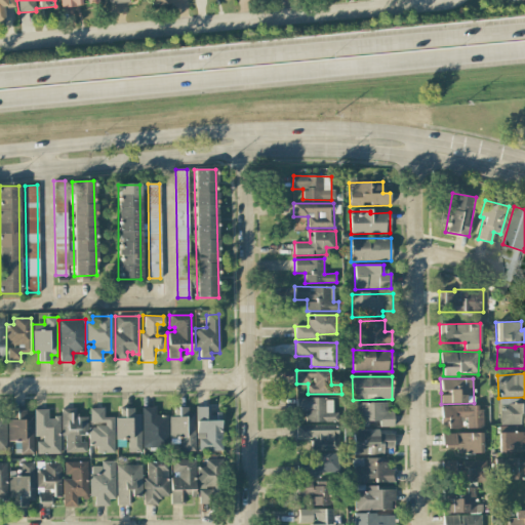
[(306,422),(338,421),(338,412),(333,412),(332,398),(296,399),(296,411),(306,411),(306,422)]
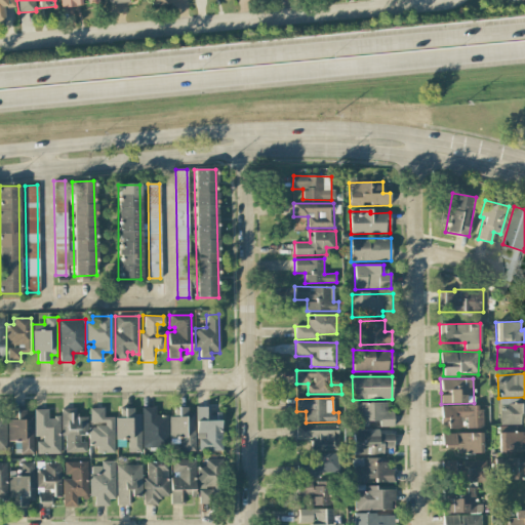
[(499,425),(524,423),(524,398),(498,399),(499,425)]
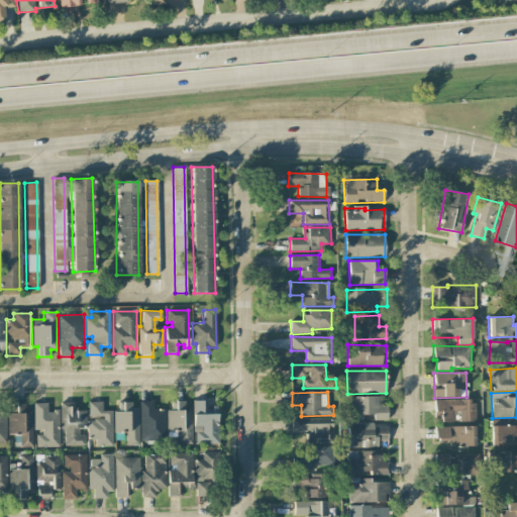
[(381,396),(350,397),(351,421),(363,420),(363,416),(374,415),(374,421),(388,420),(387,405),(382,405),(381,396)]
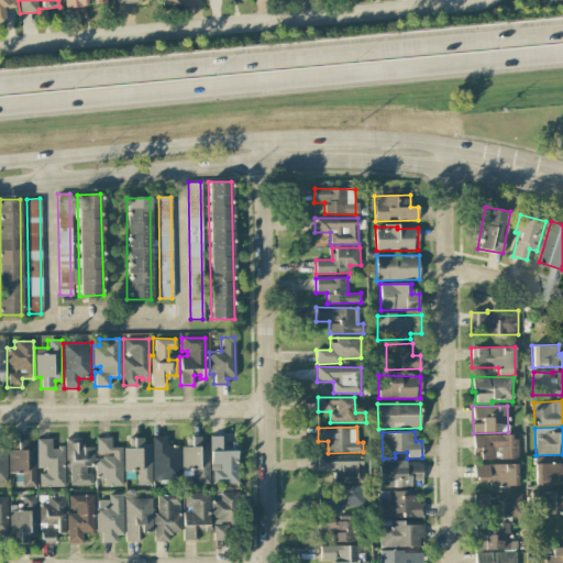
[(211,435),(212,484),(239,484),(238,443),(224,444),(224,435),(211,435)]
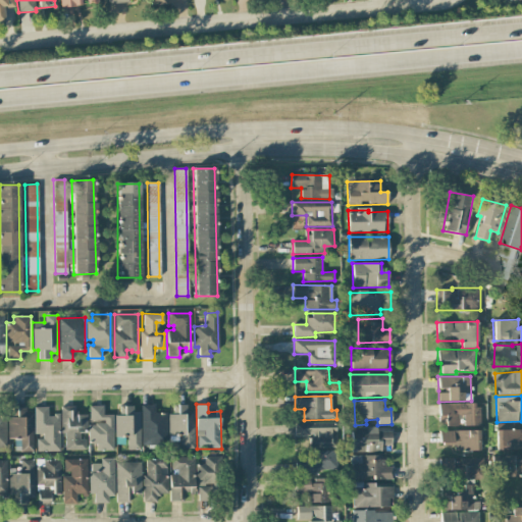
[(438,405),(439,426),(480,425),(479,404),(438,405)]
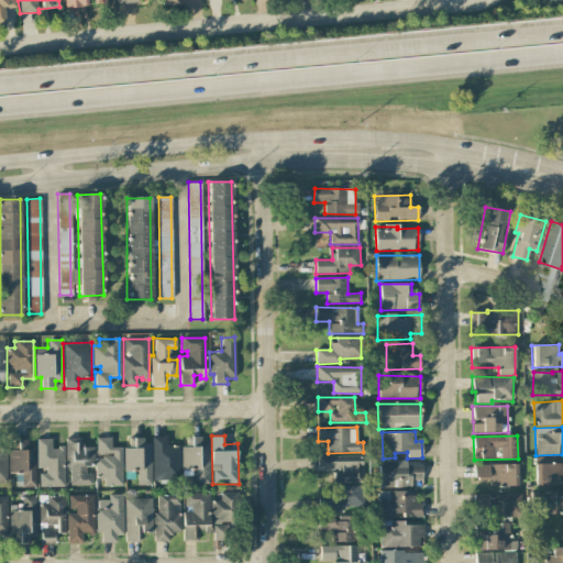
[(66,438),(67,467),(69,467),(70,485),(91,484),(91,474),(86,473),(86,467),(94,467),(94,446),(81,448),(81,437),(66,438)]
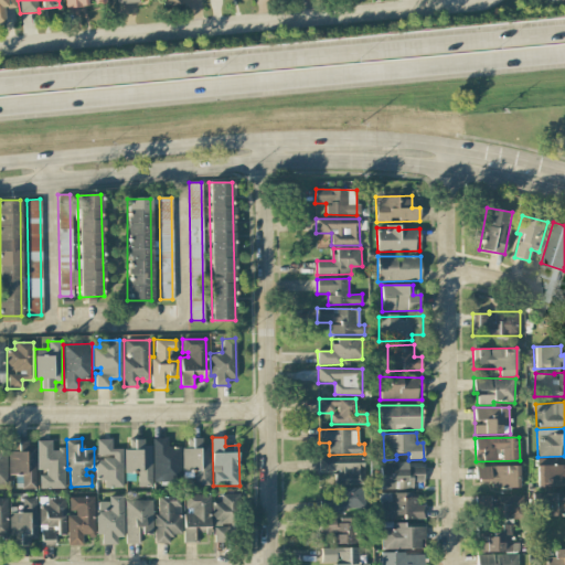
[(96,438),(96,487),(123,487),(123,448),(112,448),(112,438),(96,438)]
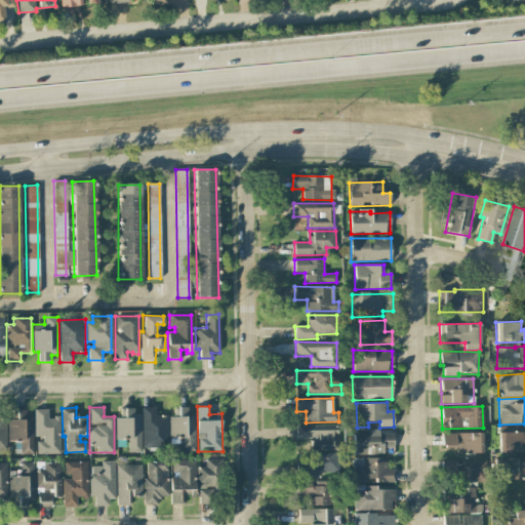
[(142,407),(143,449),(169,448),(168,414),(155,414),(155,407),(142,407)]
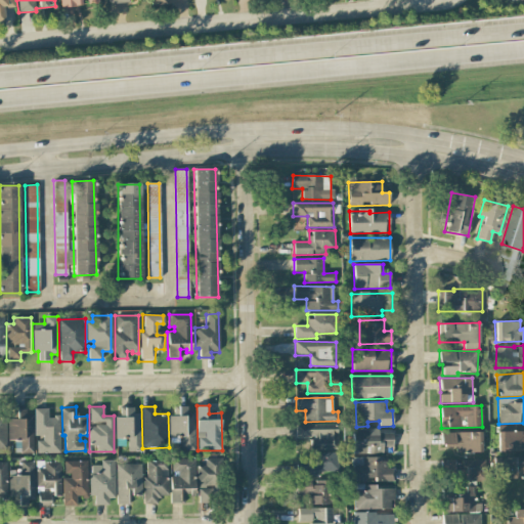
[(194,412),(195,450),(182,450),(182,438),(170,438),(169,416),(178,416),(178,406),(187,406),(187,412),(194,412)]
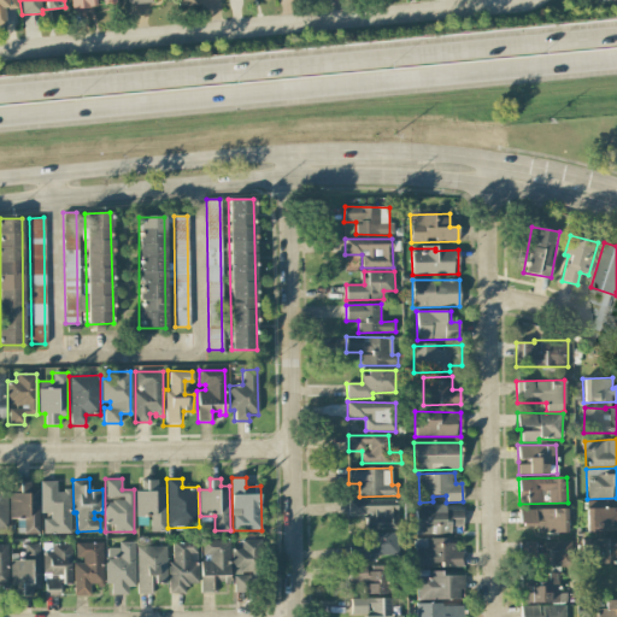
[(135,489),(136,516),(151,516),(152,532),(166,530),(164,487),(157,487),(157,480),(145,480),(146,489),(135,489)]
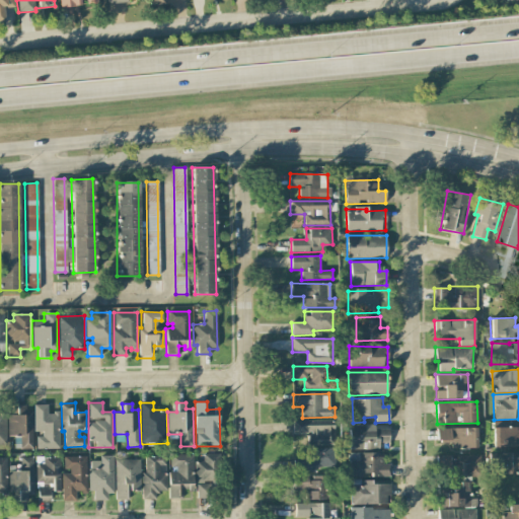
[(26,404),(12,405),(12,415),(8,415),(8,436),(22,436),(22,448),(32,448),(32,411),(26,411),(26,404)]
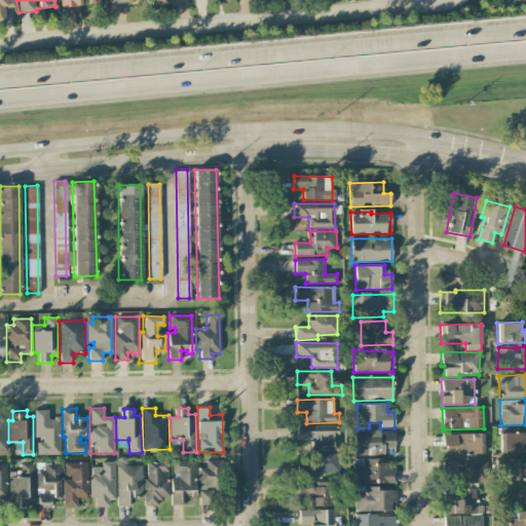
[(35,410),(36,437),(43,437),(43,442),(36,442),(36,456),(63,456),(62,415),(53,415),(53,419),(48,419),(47,410),(35,410)]
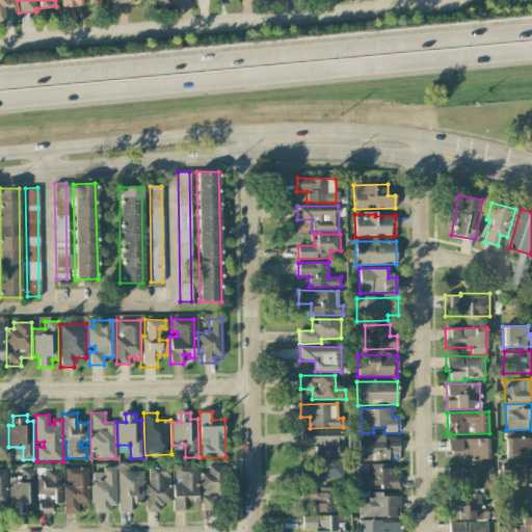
[(343,456),(343,431),(300,431),(300,445),(317,445),(317,456),(343,456)]
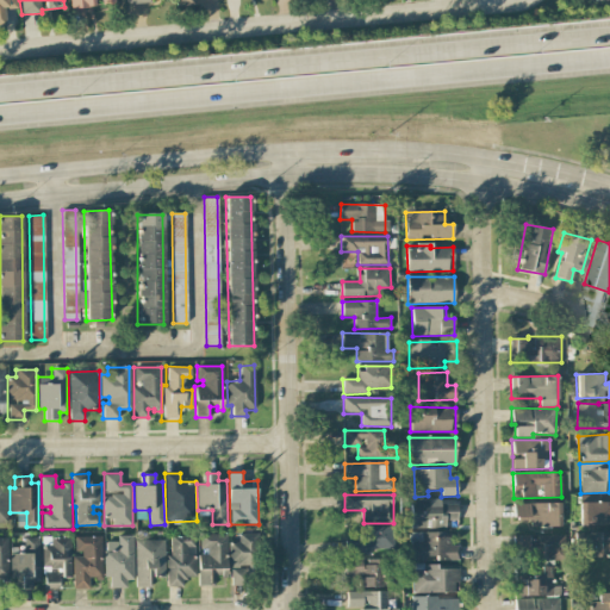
[(412,529),(458,528),(456,499),(411,500),(412,529)]
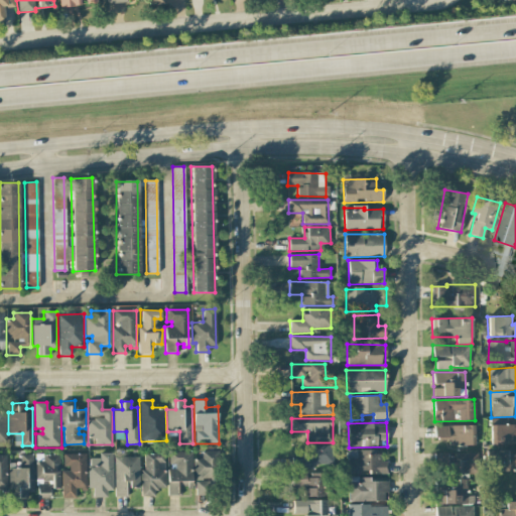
[(515,424),(489,425),(490,444),(515,443),(515,429),(515,430),(515,424)]
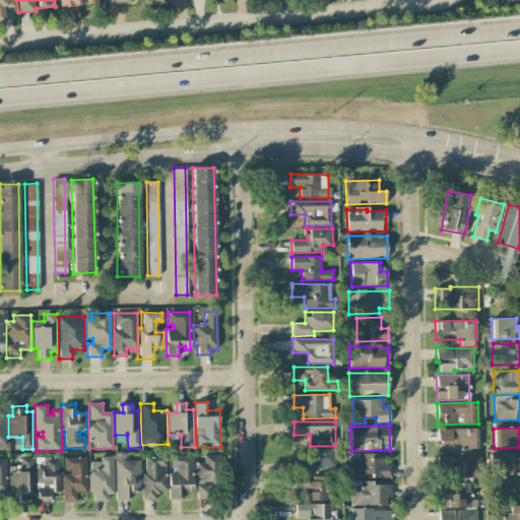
[(438,430),(438,443),(452,443),(452,449),(477,449),(477,429),(438,430)]
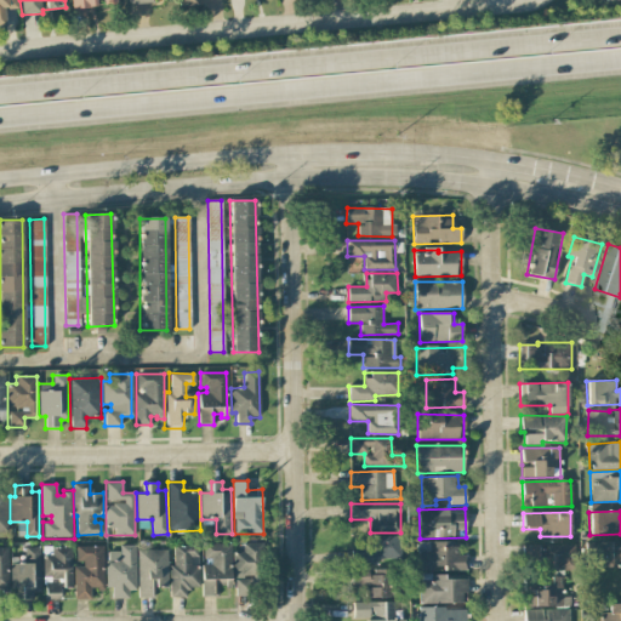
[(377,564),(377,559),(400,559),(400,536),(363,537),(363,550),(352,550),(352,565),(377,564)]
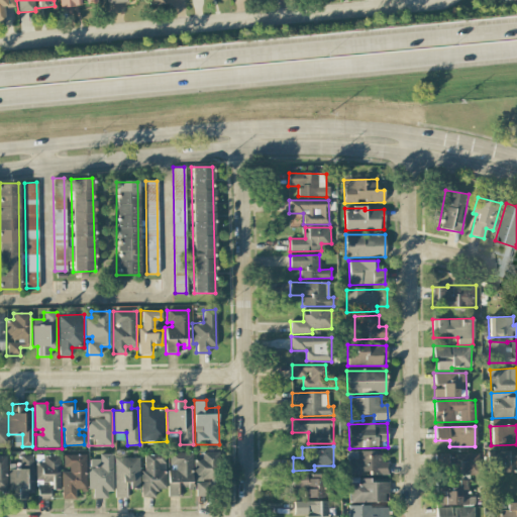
[(170,451),(170,464),(175,464),(175,470),(168,470),(168,498),(182,498),(182,487),(192,487),(192,451),(170,451)]
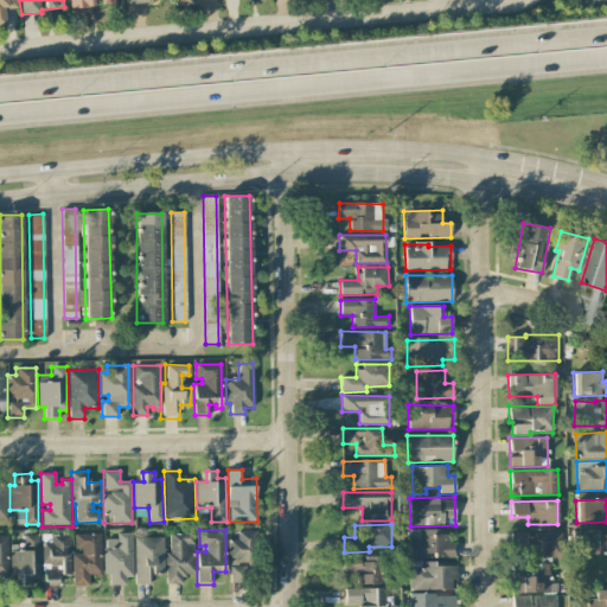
[(228,540),(228,563),(241,562),(241,566),(231,566),(231,582),(257,581),(257,530),(236,530),(236,540),(228,540)]
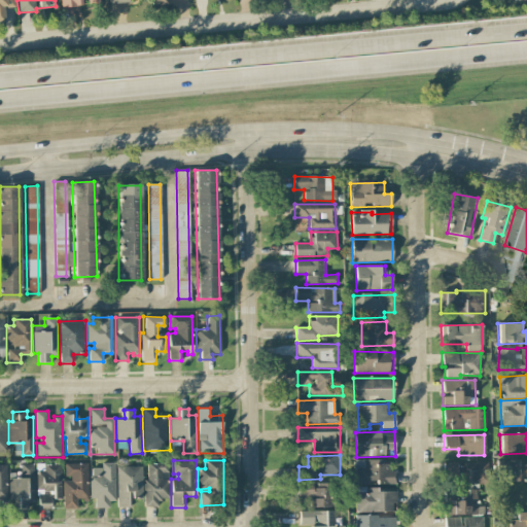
[(396,485),(396,471),(385,471),(385,460),(354,460),(354,484),(396,485)]
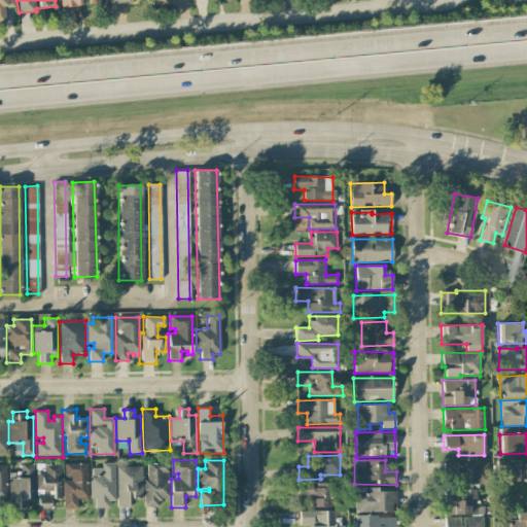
[(60,462),(61,499),(51,499),(51,508),(38,508),(37,490),(36,489),(36,463),(60,462)]
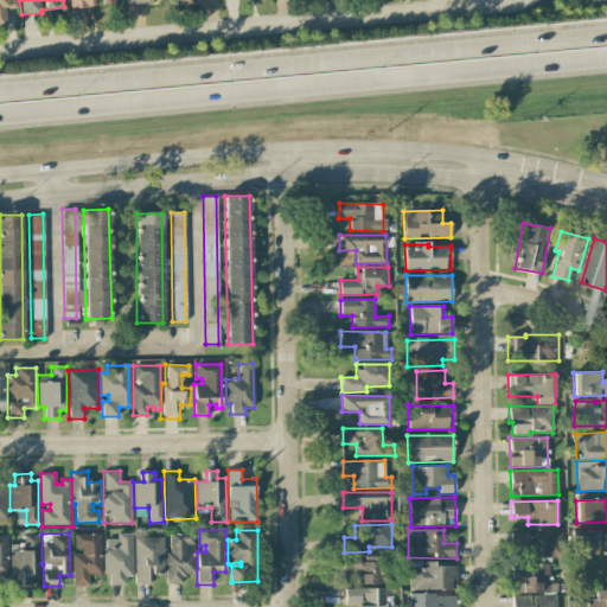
[(106,540),(104,574),(109,574),(109,585),(125,585),(125,577),(133,577),(134,532),(116,532),(116,540),(106,540)]
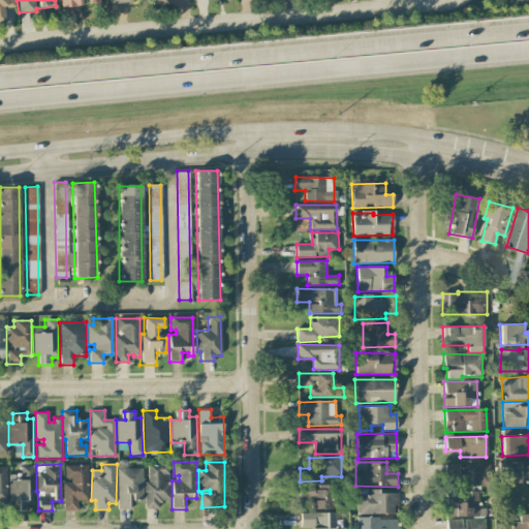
[(148,464),(167,464),(168,474),(162,475),(163,481),(170,481),(170,501),(158,501),(158,509),(145,509),(144,481),(149,481),(148,464)]
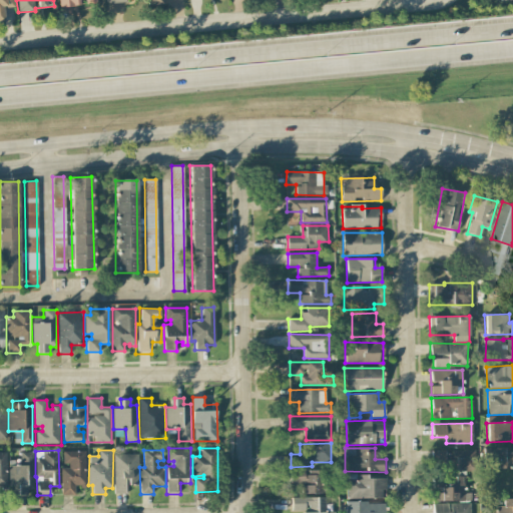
[(85,451),(86,487),(79,487),(78,485),(75,485),(75,495),(61,495),(61,468),(70,468),(69,463),(63,463),(63,451),(85,451)]
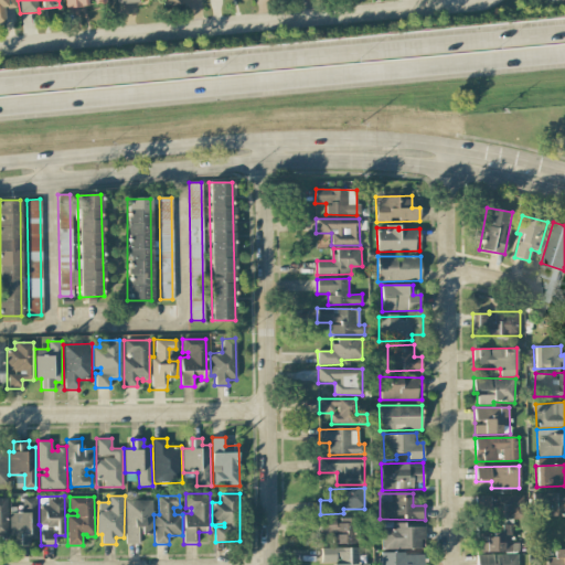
[(36,498),(36,539),(30,539),(30,545),(16,545),(16,535),(9,535),(9,498),(36,498)]
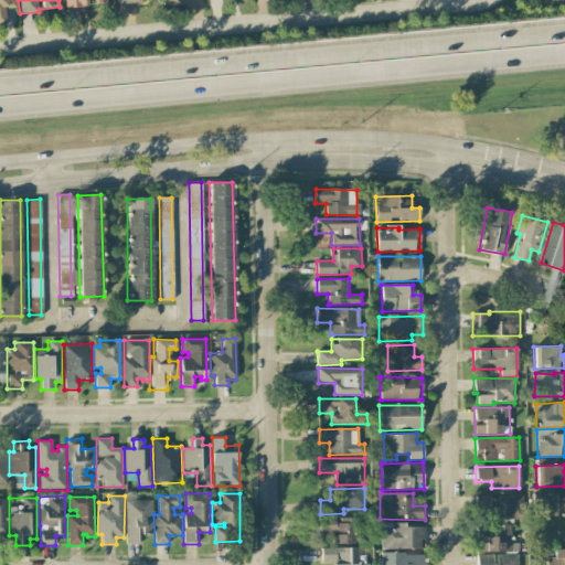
[(153,499),(153,533),(142,533),(142,528),(137,528),(137,543),(126,543),(125,500),(153,499)]
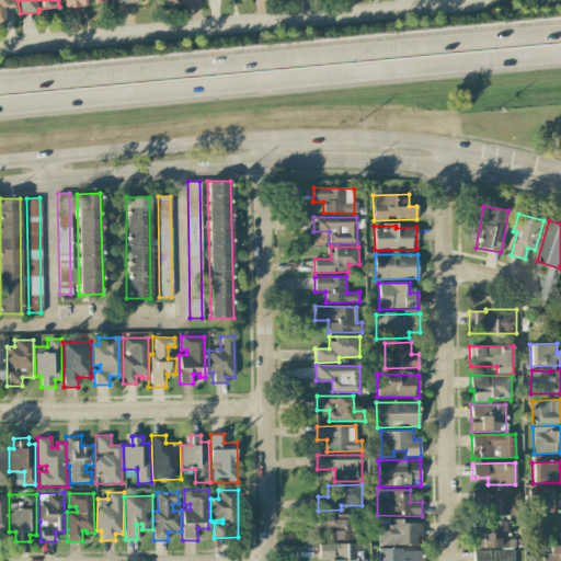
[(356,516),(318,514),(318,528),(333,529),(332,539),(355,540),(356,516)]
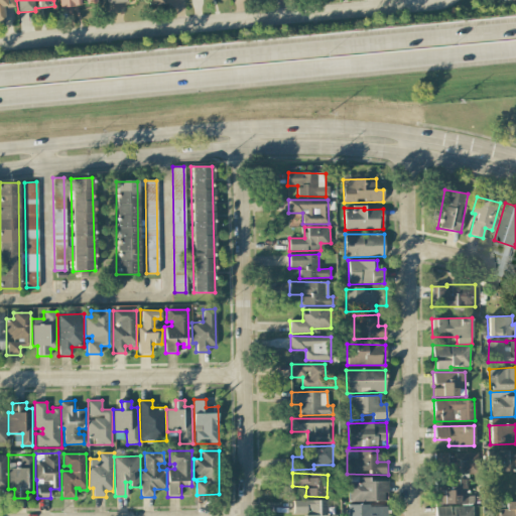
[(388,480),(349,479),(348,501),(383,502),(383,493),(388,493),(388,480)]
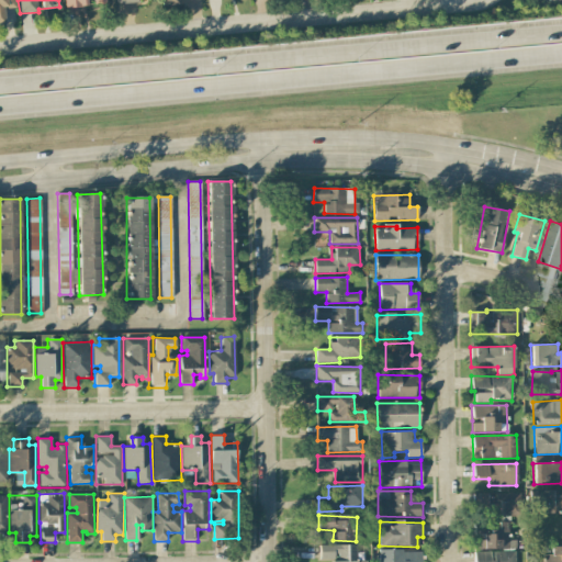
[(478,549),(516,550),(516,540),(508,540),(508,525),(479,524),(478,549)]
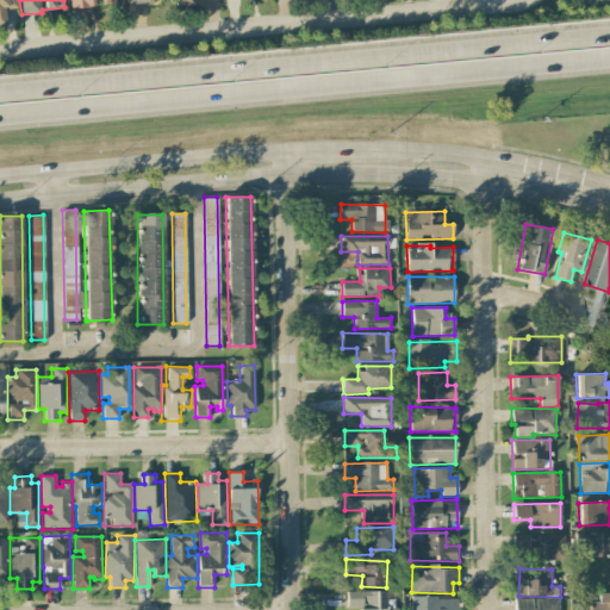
[(387,591),(346,592),(347,608),(360,608),(360,609),(397,609),(398,608),(388,608),(387,591)]
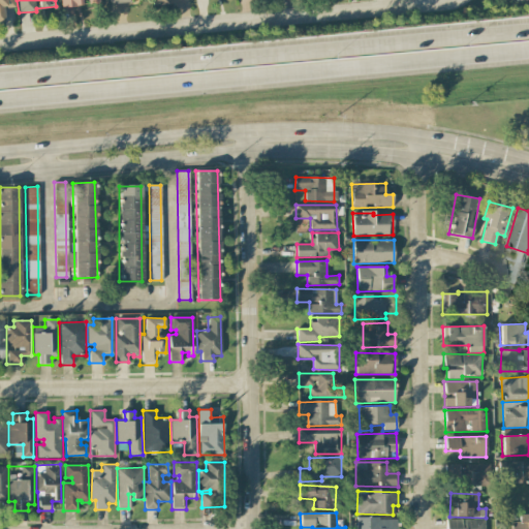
[(528,528),(528,515),(516,515),(516,528),(503,528),(528,528)]
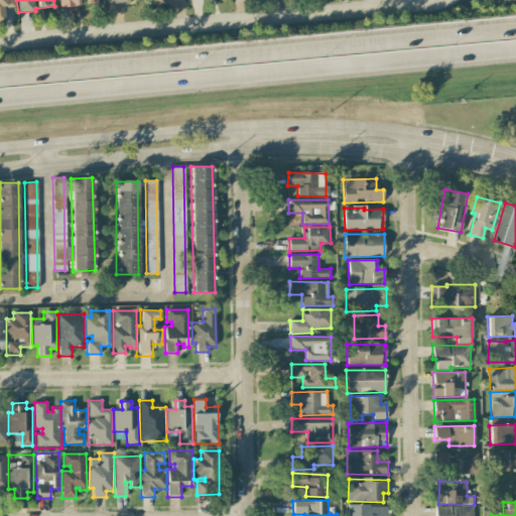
[(386,515),(387,505),(349,506),(348,515),(386,515)]
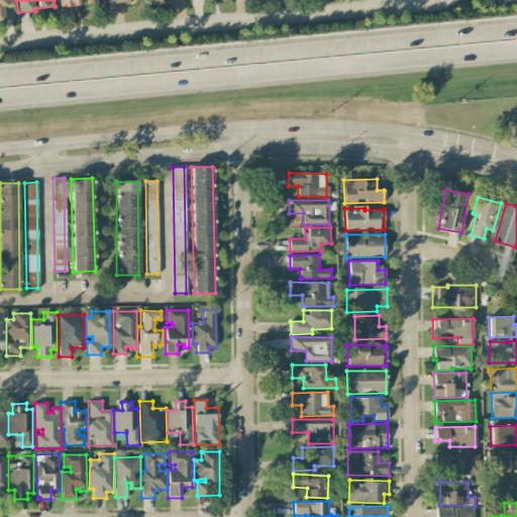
[(435,516),(474,516),(474,507),(436,508),(435,516)]
